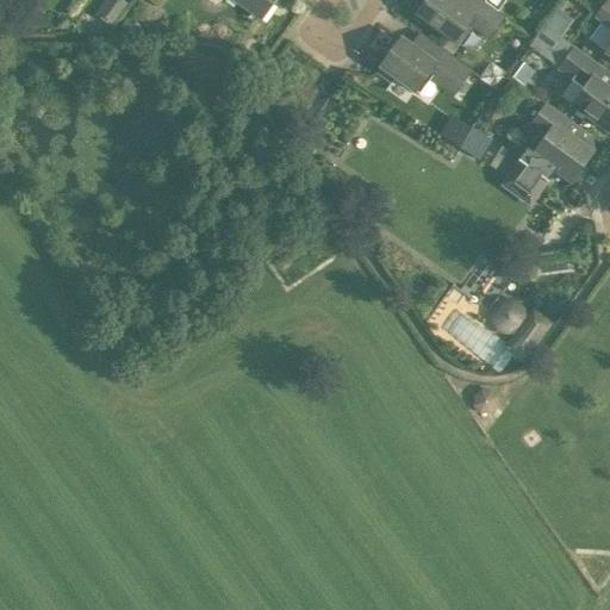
[(110,27),(126,5),(118,0),(104,0),(93,16),(110,27)]
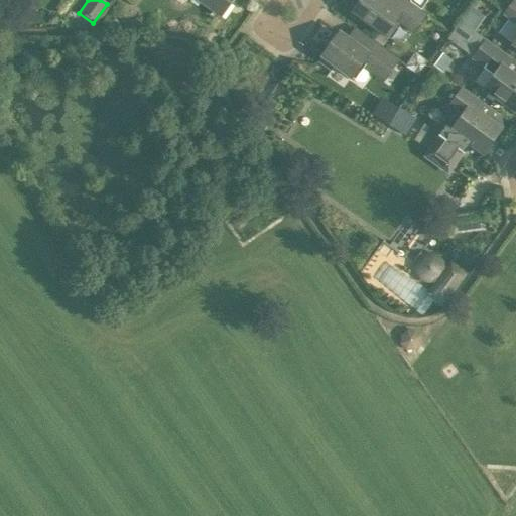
[(195,0),(220,18),(232,0),(195,0)]
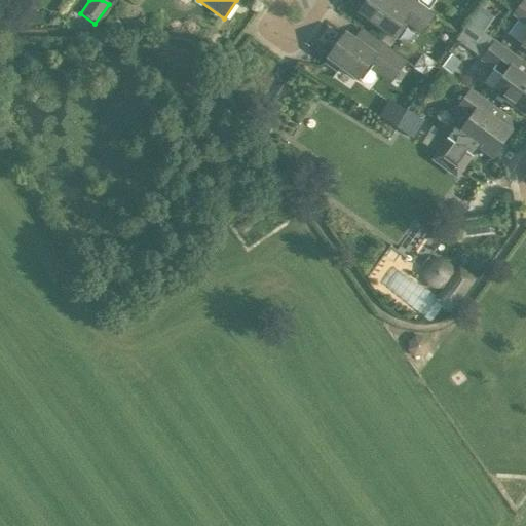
[(408,0),(401,11),(384,0),(366,0),(357,13),(389,37),(401,22),(421,36),(436,16),(412,0),(408,0)]
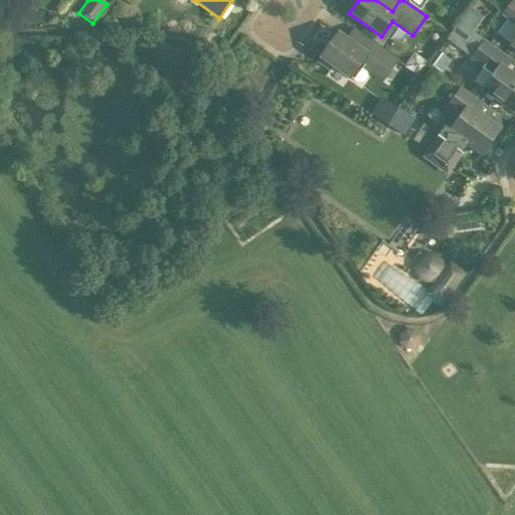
[(514,46),(514,0),(511,0),(500,16),(512,24),(504,35),(505,39),(514,46)]
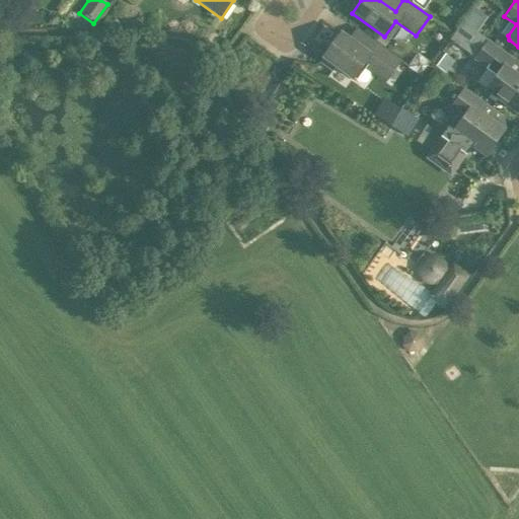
[(473,8),(467,21),(483,29),(489,15),(473,8)]
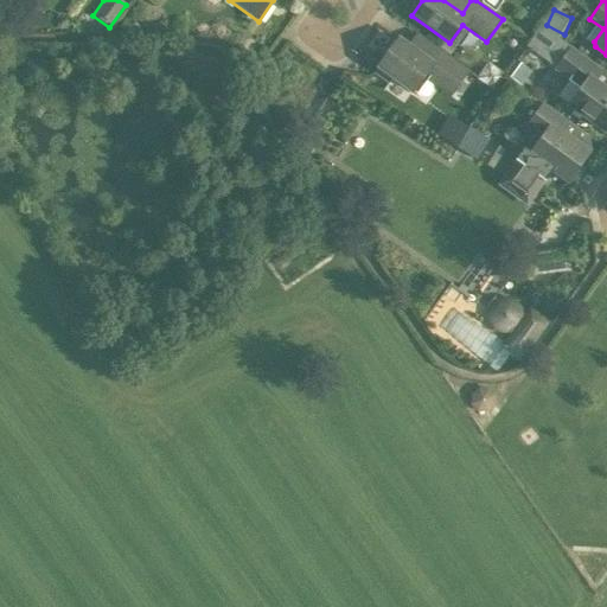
[(605,132),(606,128),(606,74),(540,26),(525,46),(554,68),(553,70),(568,82),(557,96),(568,104),(605,132)]
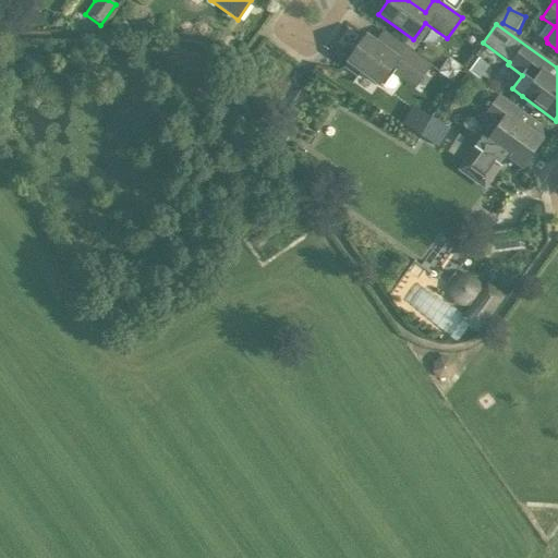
[(391,56),(364,36),(346,61),(376,83),(386,70),(413,89),(432,64),(400,43),(391,56)]
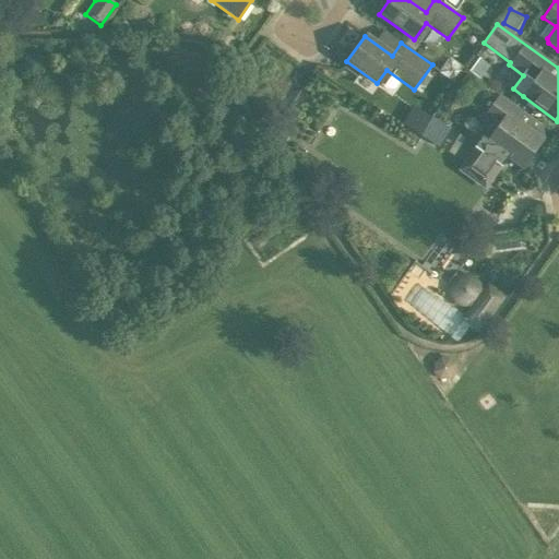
[(453,84),(464,69),(449,58),(437,73),(453,84)]
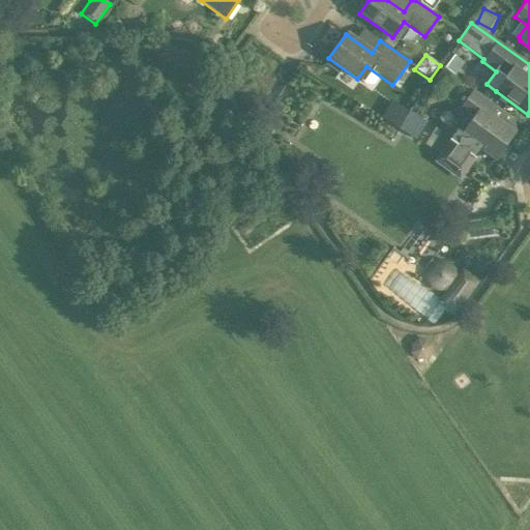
[(494,157),(512,133),(505,127),(512,118),(474,90),(459,111),(466,117),(434,162),(454,177),(470,155),(474,157),(481,148),(494,157)]
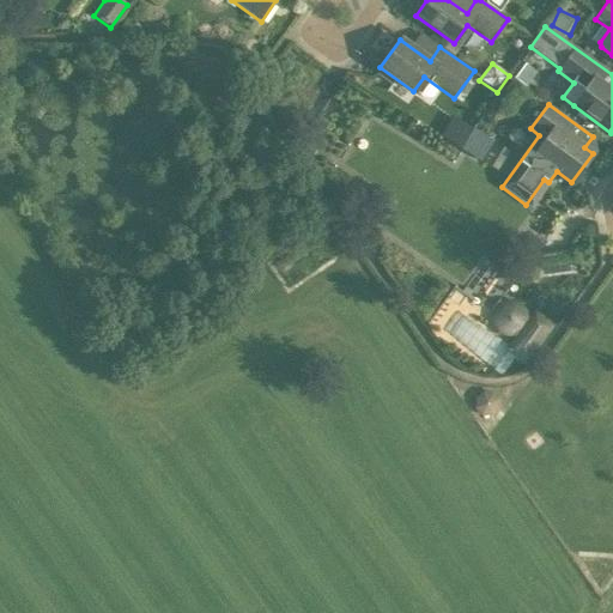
[(493,145),(475,134),(461,153),(480,165),(493,145)]
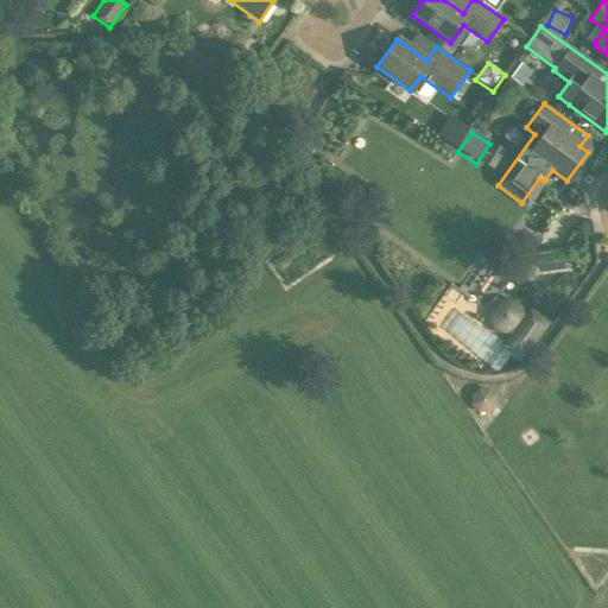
[(570,260),(532,265),(533,273),(571,270),(570,260)]
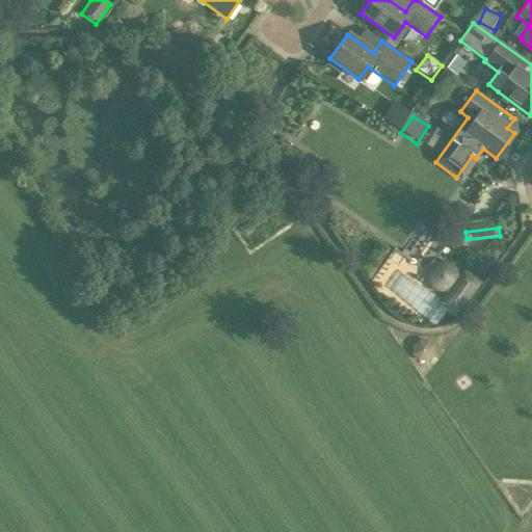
[(457,317),(479,288),(463,275),(441,304),(457,317)]
